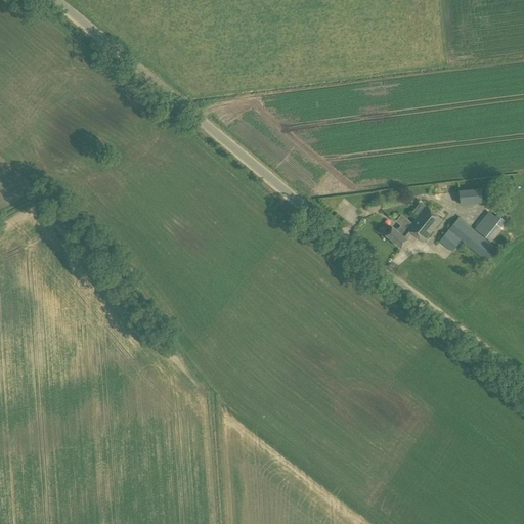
[(461,205),(483,203),(481,189),(459,191),(461,205)]
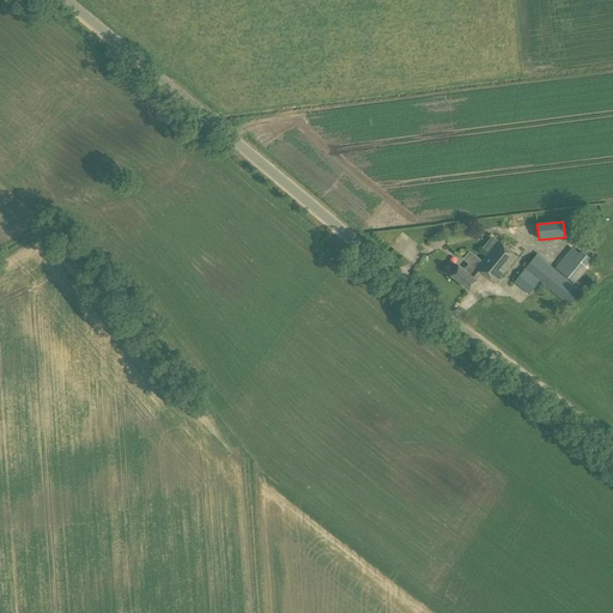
[(492,234),(484,247),(490,252),(499,238),(492,234)]
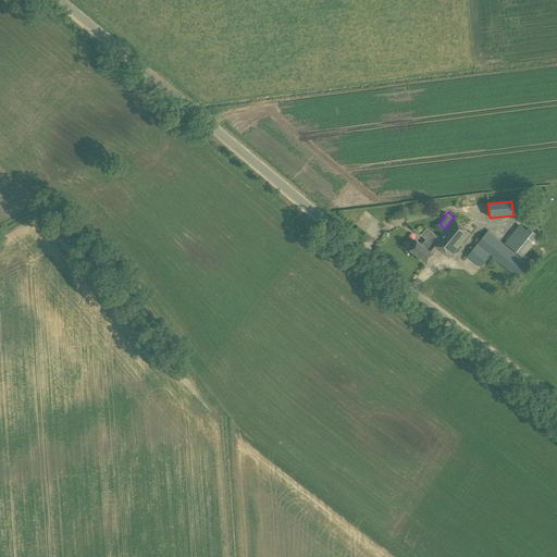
[(445,240),(438,248),(452,258),(470,234),(453,220),(440,236),(445,240)]
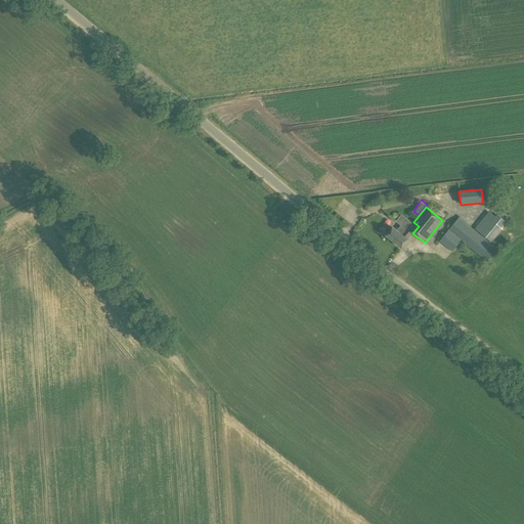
[(508,218),(496,209),(492,214),(488,211),(473,228),(491,244),(503,229),(500,228),(506,222),(508,218)]
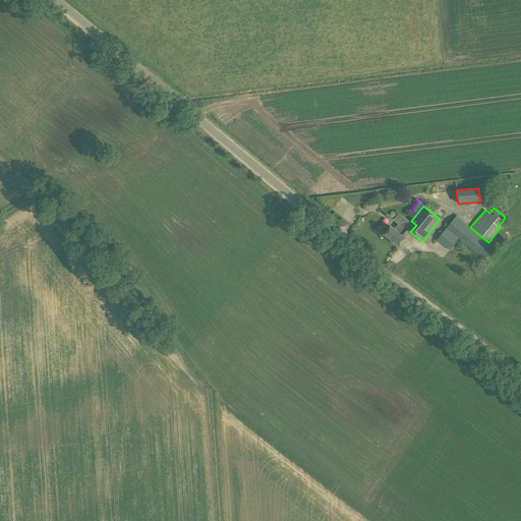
[(416,225),(411,221),(410,223),(399,214),(394,220),(399,224),(394,230),(390,226),(383,235),(399,248),(406,239),(405,238),(410,232),(416,225)]
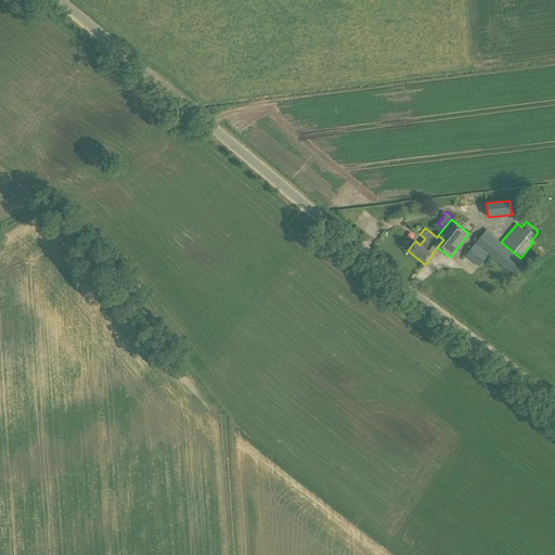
[(527,265),(494,237),(495,236),(487,230),(465,256),(479,267),(489,256),(516,278),(527,265)]
